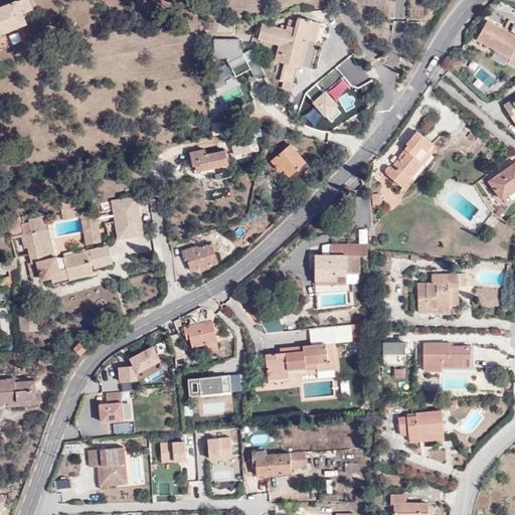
[(21,13),(31,9),(27,0),(16,0),(0,7),(0,33),(26,22),(21,13)]
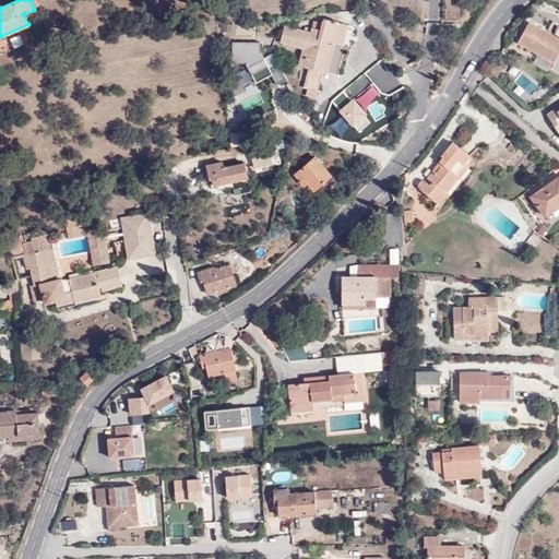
[(28,24),(34,10),(23,14),(28,24)]
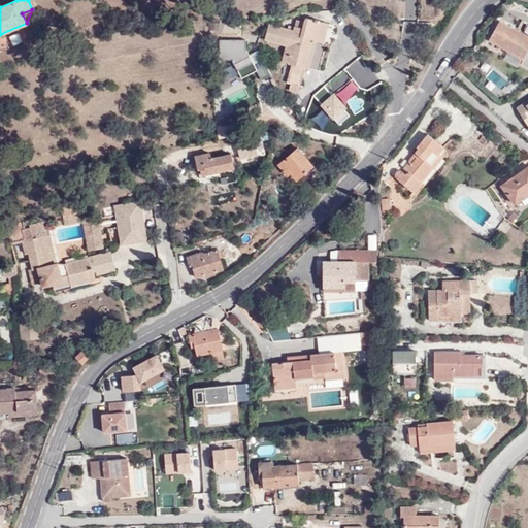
[(292,65),(288,84),(299,87),(304,68),(319,71),(326,44),(323,43),(328,24),(304,18),(303,22),(296,20),(294,31),(270,24),(265,42),(286,48),(283,62),(292,65)]
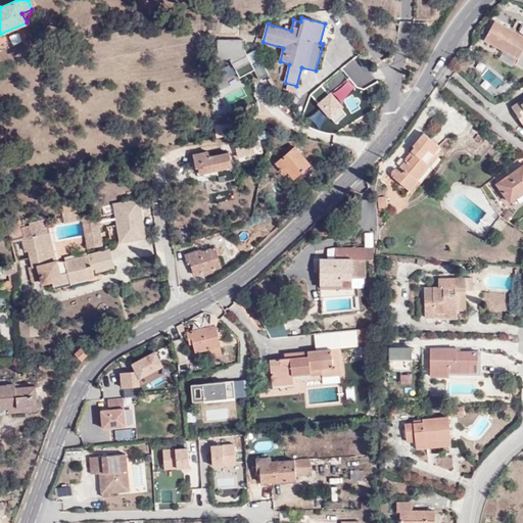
[(522,36),(494,21),(484,41),(518,59),(516,61),(522,65),(522,64),(522,36)]
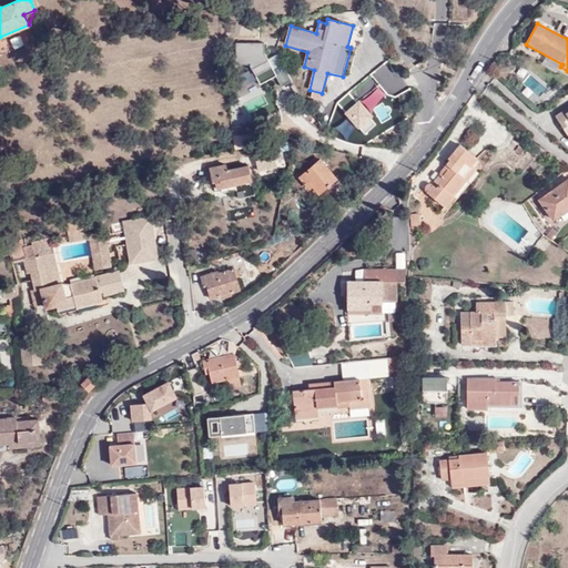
[(263,41),(235,42),(235,63),(250,64),(261,83),(276,77),(282,85),(292,81),(279,53),(267,59),(264,51),(263,41)]
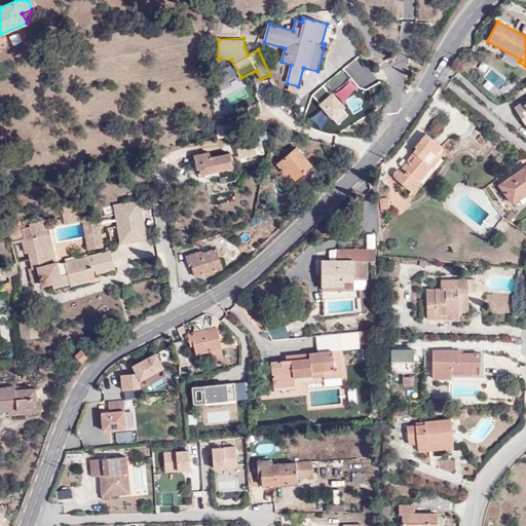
[(525,98),(515,106),(525,122),(525,98)]
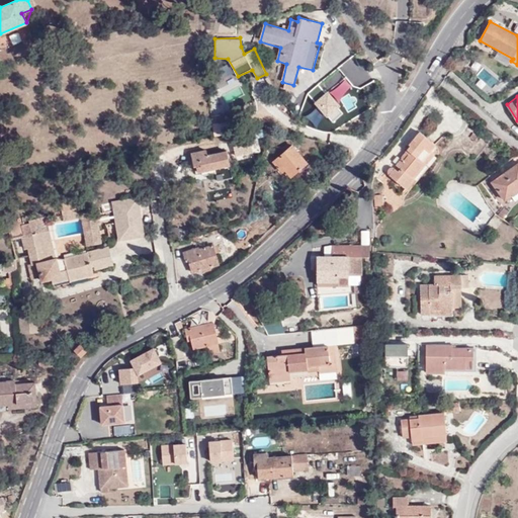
[(212,124),(213,132),(222,131),(221,123),(212,124)]
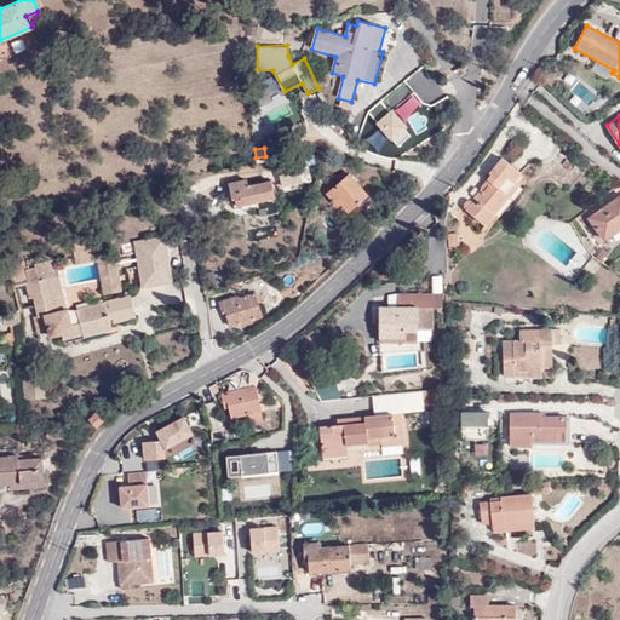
[(483,191),(481,189),(475,196),(480,200),(477,204),(472,200),(470,200),(466,200),(464,202),(464,207),(487,225),(521,183),(516,181),(522,172),(501,156),(491,172),(492,173),(484,181),(486,182),(489,184),(483,191)]
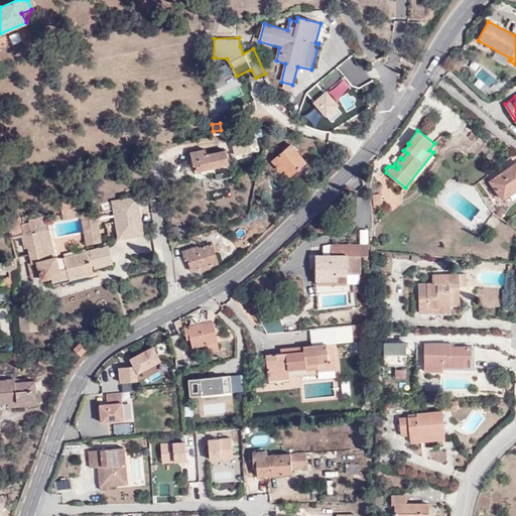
[(248,131),(232,133),(235,143),(250,140),(248,131)]
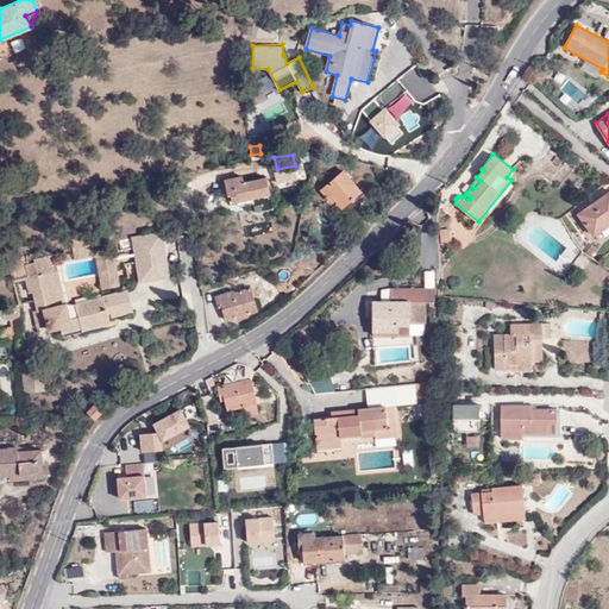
[(341,207),(362,190),(343,169),(320,189),(331,201),(334,199),(341,207)]
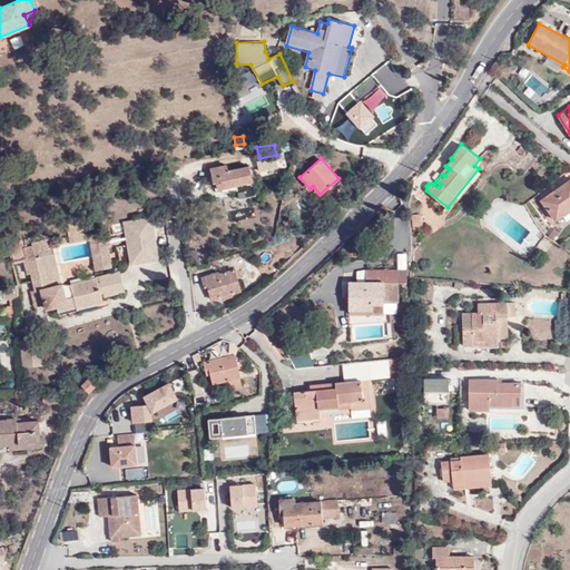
[(217,188),(222,187),(248,182),(253,180),(249,165),(228,169),(227,164),(210,167),(213,183),(216,182),(217,188)]
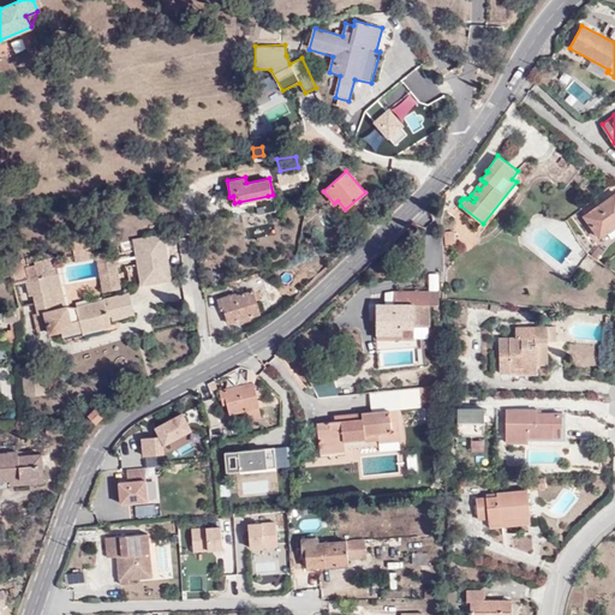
[(597,238),(614,225),(614,191),(583,215),(597,238)]
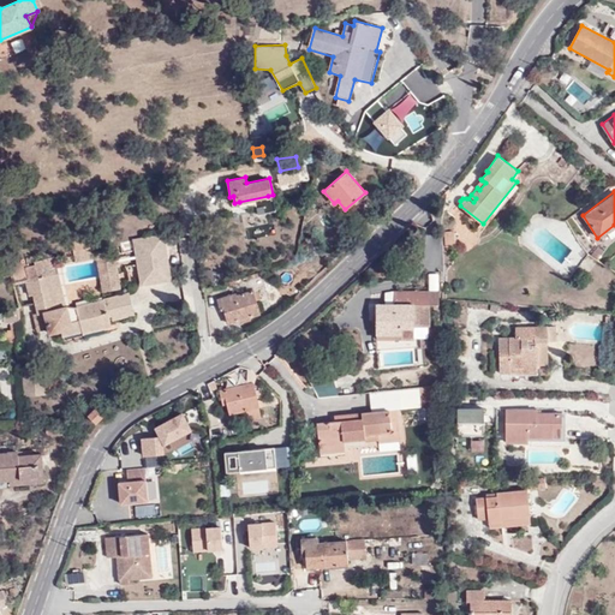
[(268,196),(239,202),(240,207),(269,201),(268,196)]
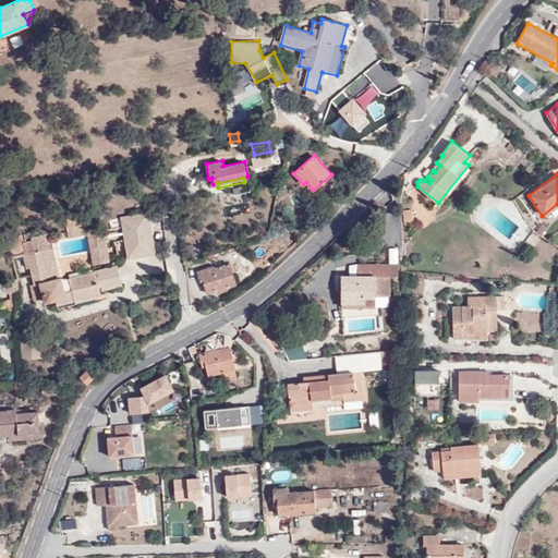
[(153,244),(146,209),(130,211),(131,216),(129,217),(130,226),(120,227),(121,239),(121,240),(125,239),(128,249),(153,244)]
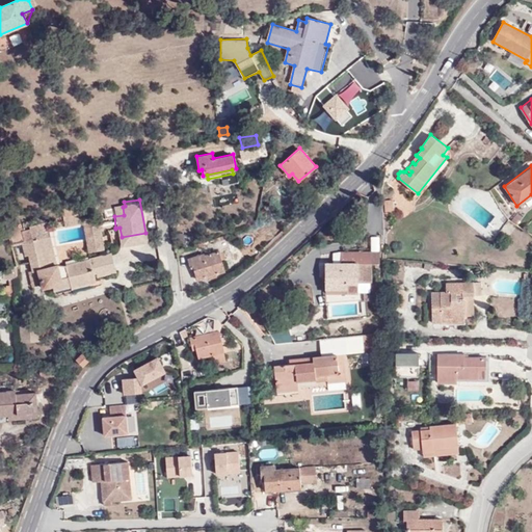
[(87,218),(89,227),(98,224),(96,214),(87,215),(87,218)]
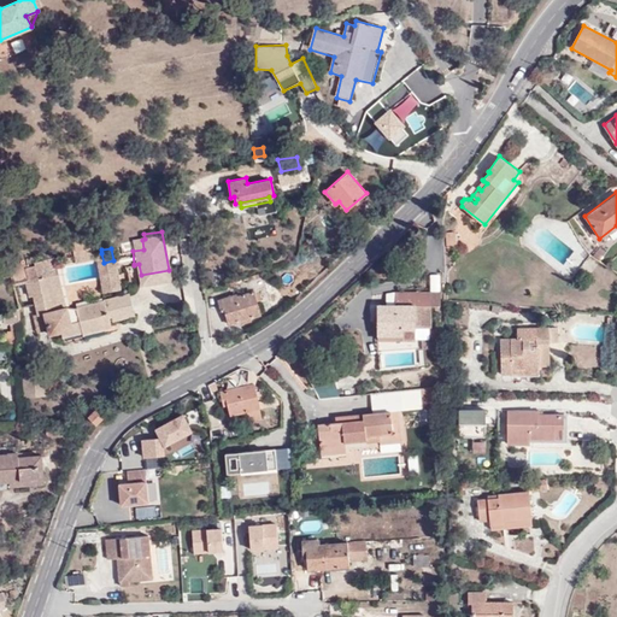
[(124,265),(134,264),(133,251),(123,253),(124,265)]
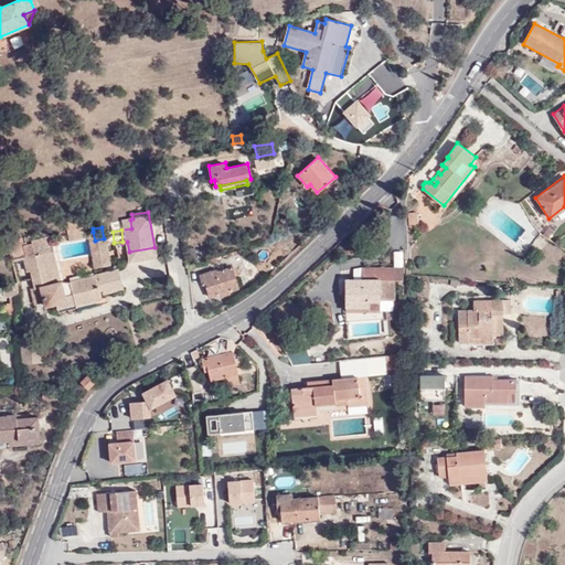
[(46,243),(22,248),(24,257),(49,252),(46,243)]
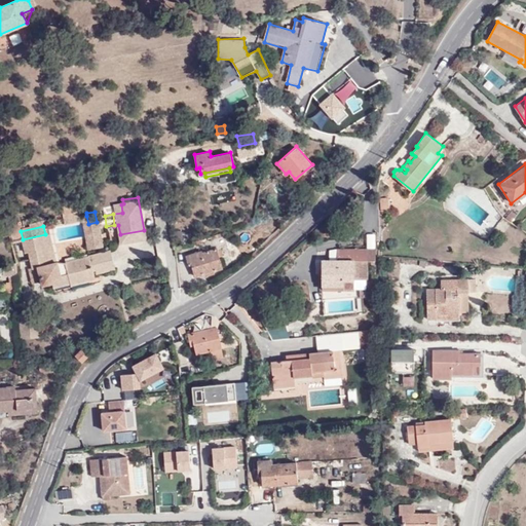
[(49,233),(45,234),(52,263),(57,262),(49,233)]
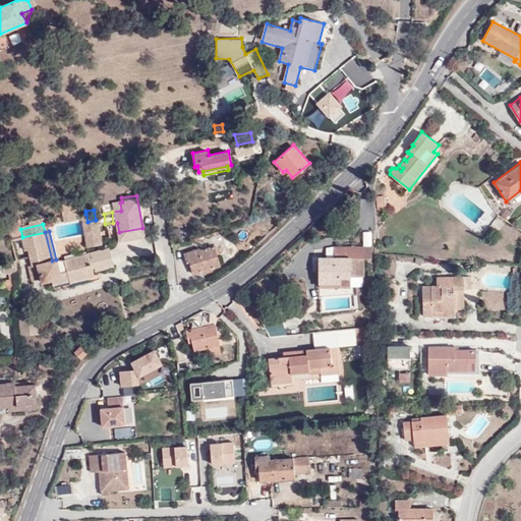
[(45,232),(22,237),(25,249),(29,248),(32,265),(33,266),(39,265),(42,278),(43,281),(51,279),(62,276),(60,272),(67,270),(69,280),(70,281),(94,275),(92,266),(88,253),(61,261),(56,259),(52,261),(45,232)]
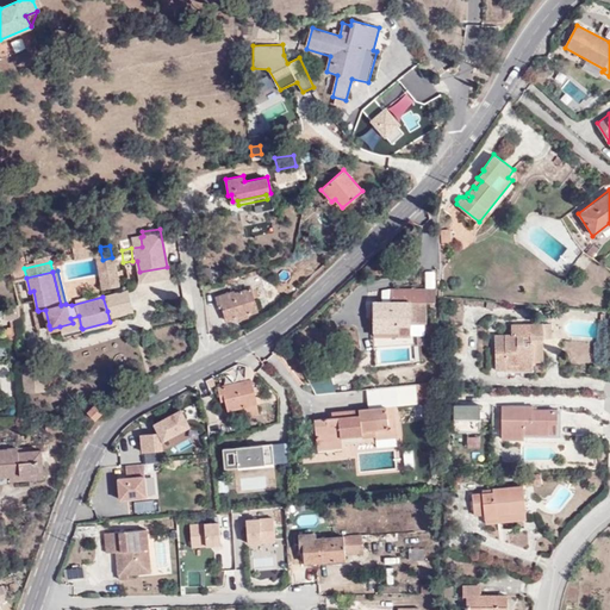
[(225,321),(235,317),(247,313),(257,310),(250,287),(232,292),(232,290),(215,296),(217,305),(221,304),(225,321)]
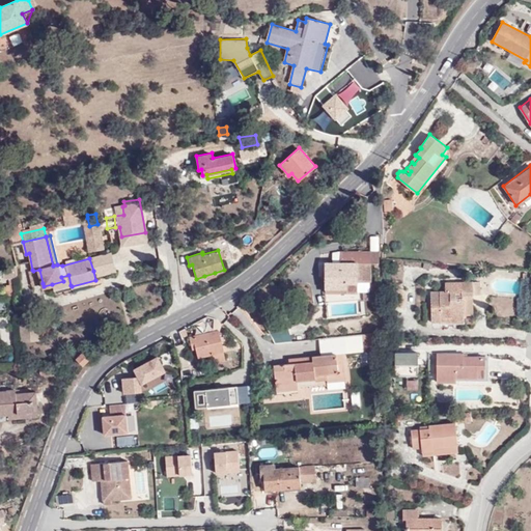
[(327,292),(347,291),(358,291),(359,282),(371,281),(370,262),(380,262),(380,251),(341,252),(342,262),(326,263),(327,292)]
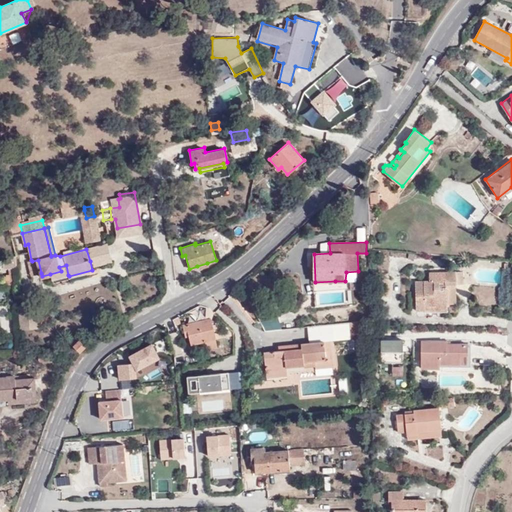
[(98,246),(86,249),(90,261),(100,258),(98,246)]
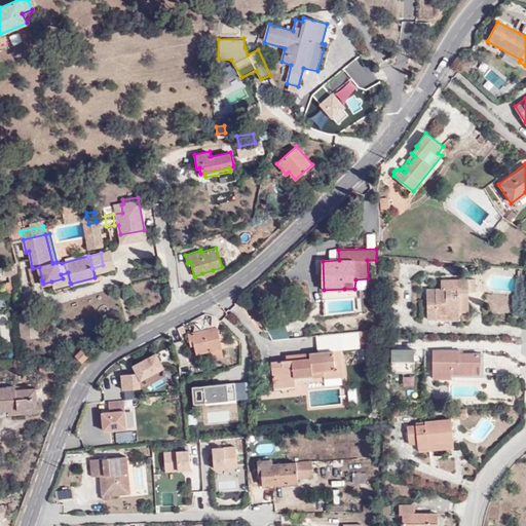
[(16,272),(16,263),(3,266),(5,275),(16,272)]
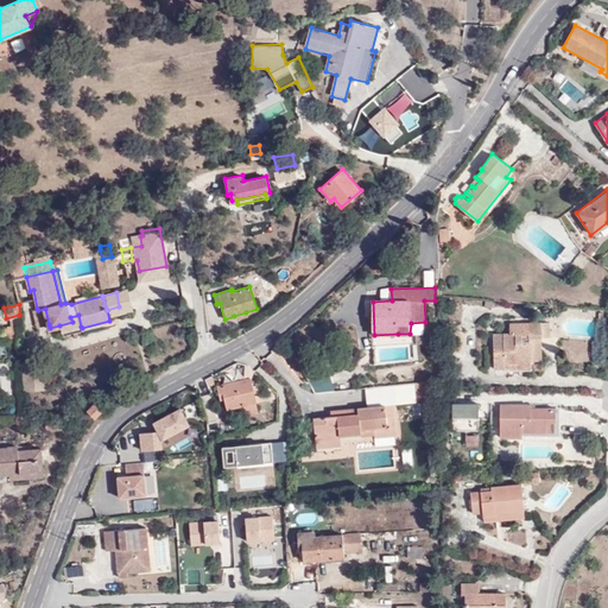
[(38,310),(37,309),(32,310),(36,327),(49,324),(45,309),(38,310)]
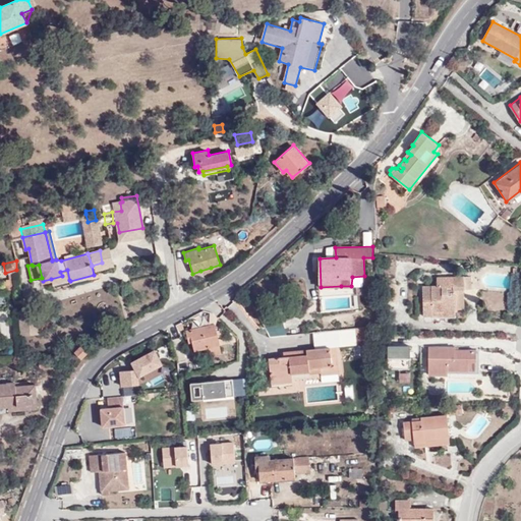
[(62,276),(51,279),(52,284),(69,280),(67,270),(60,272),(62,276)]
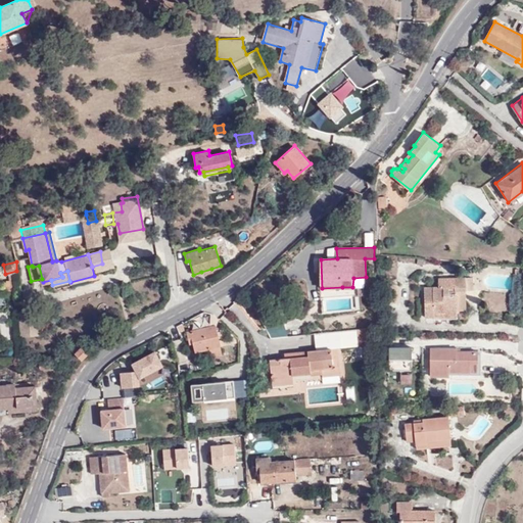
[(456,290),(466,290),(473,290),(473,278),(438,278),(438,286),(425,287),(425,317),(433,317),(433,319),(457,319),(458,311),(457,295),(456,295),(456,290)]
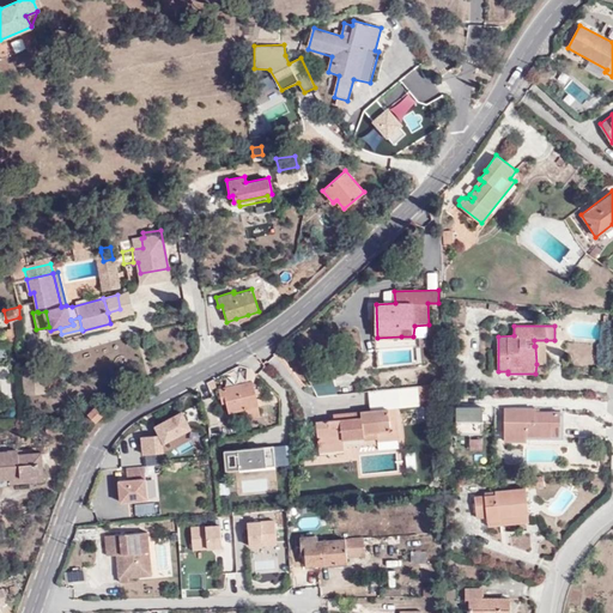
[(546,364),(546,340),(534,340),(534,346),(535,346),(536,364),(546,364)]
